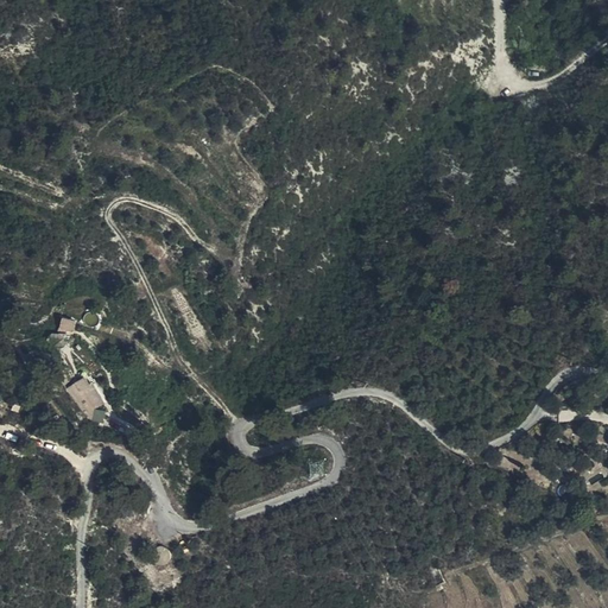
[(73,321),(59,318),(58,327),(70,329),(73,321)]
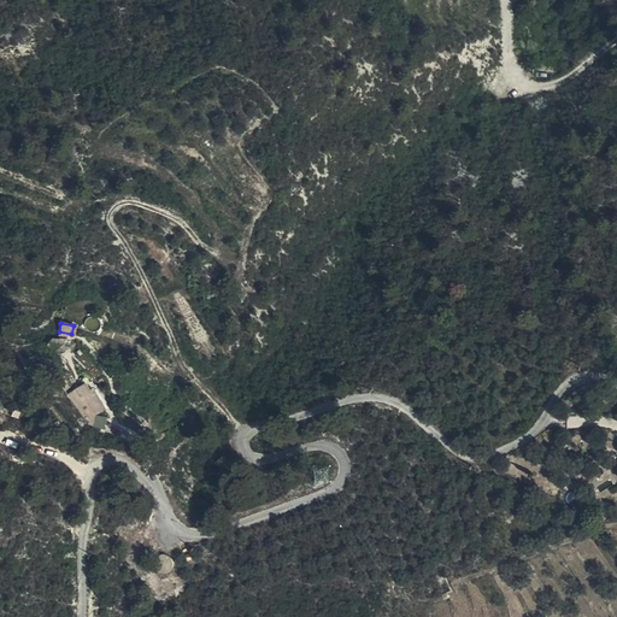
[(46,342),(52,350),(66,339),(56,338),(54,336),(46,342)]
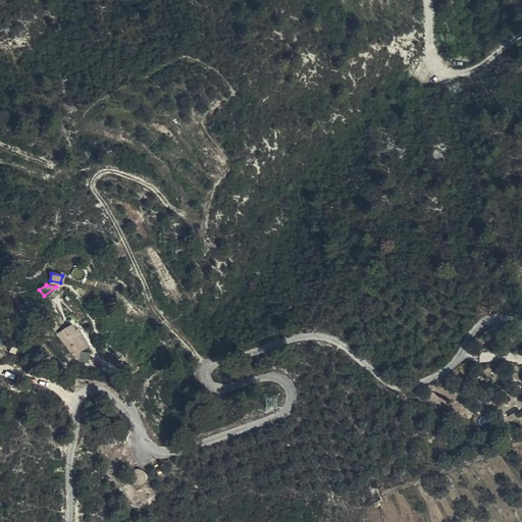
[(56,286),(44,296),(49,302),(62,292),(57,284),(56,286)]
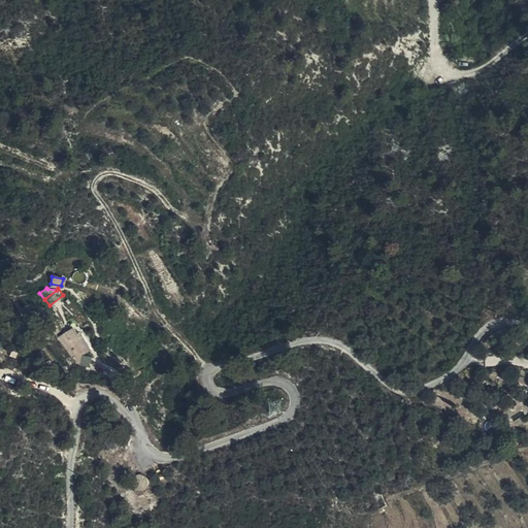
[(64,331),(64,332),(69,339),(71,338),(80,354),(89,350),(79,334),(77,331),(75,333),(71,327),(66,329),(64,331)]
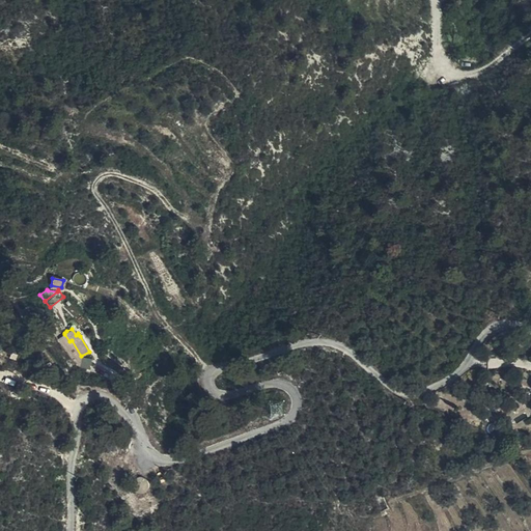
[(70,341),(64,334),(56,339),(64,351),(76,364),(79,368),(80,361),(81,357),(81,356),(72,340),(70,341)]
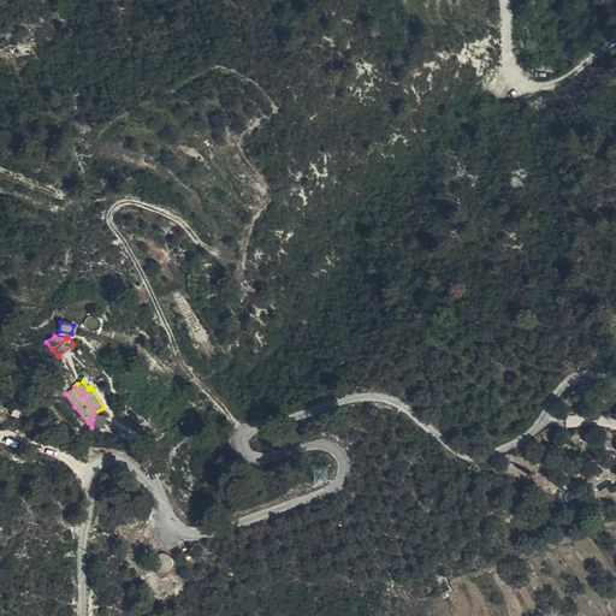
[(164,552),(161,552),(160,552),(159,554),(157,555),(155,556),(154,557),(154,560),(153,562),(153,563),(154,566),(155,568),(157,570),(158,570),(160,572),(163,573),(165,572),(167,572),(170,570),(171,569),(172,567),(173,564),(173,563),(173,561),(173,560),(172,557),(171,555),(169,554),(167,552),(166,552),(164,552)]
